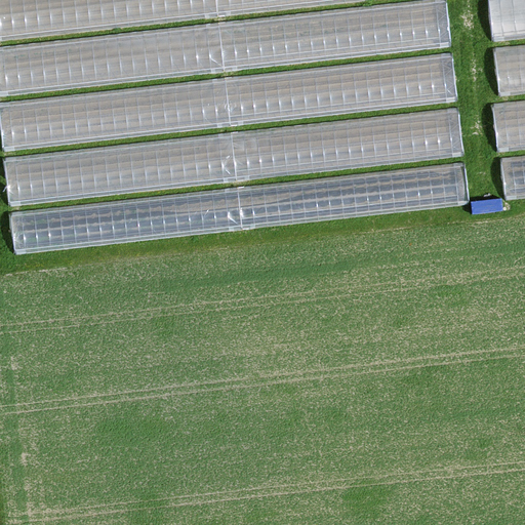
[(164,0),(0,0),(0,29),(166,18),(164,0)]
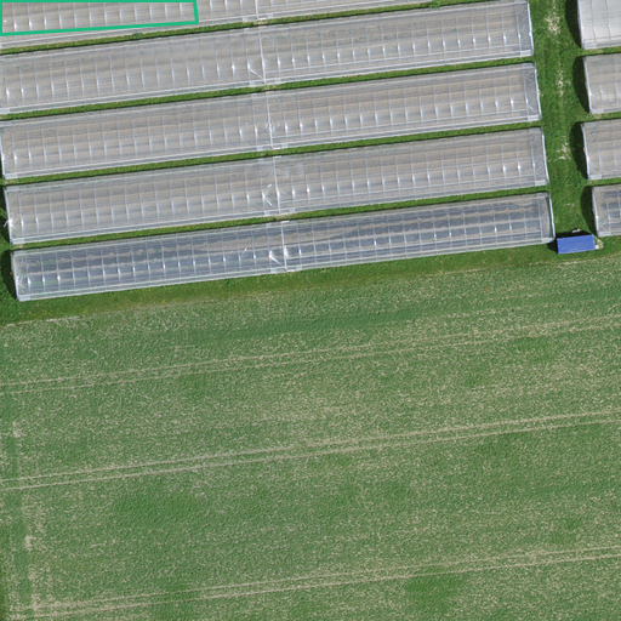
[(0,52),(0,97),(534,49),(529,0),(494,0),(375,11),(377,30),(334,34),(335,46),(311,47),(308,24),(0,52)]
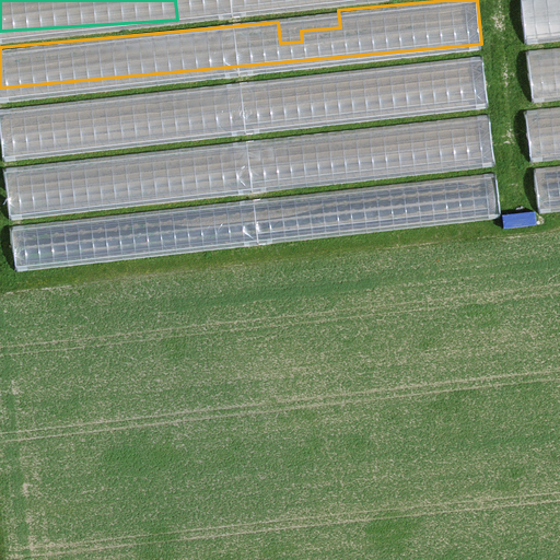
[(559,0),(529,0),(529,28),(559,28),(559,0)]
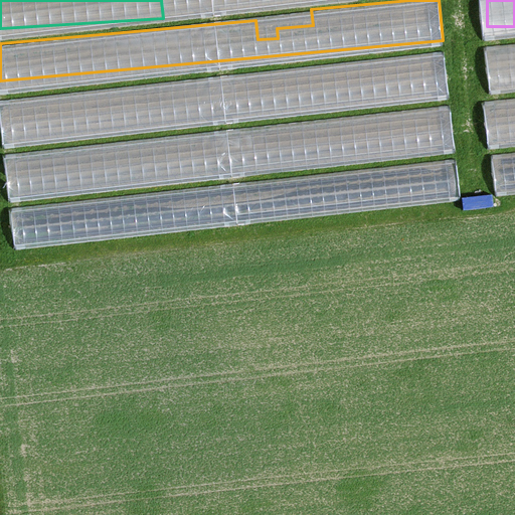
[(487,80),(514,77),(514,43),(484,47),(487,80)]
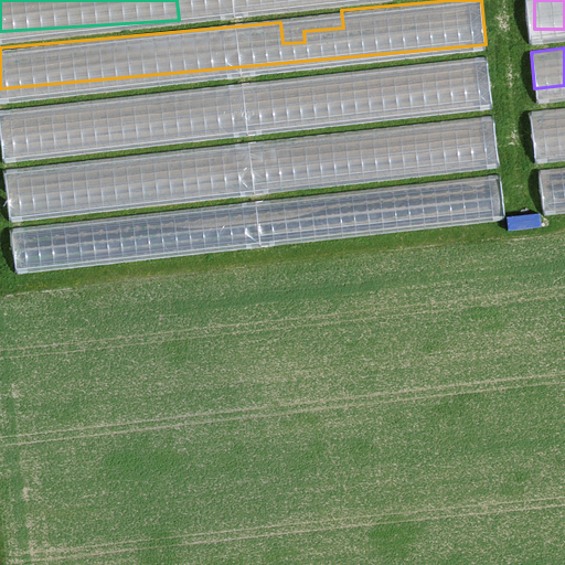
[(368,108),(494,99),(491,56),(382,64),(383,80),(326,84),(327,106),(343,105),(342,96),(366,94),(368,108)]
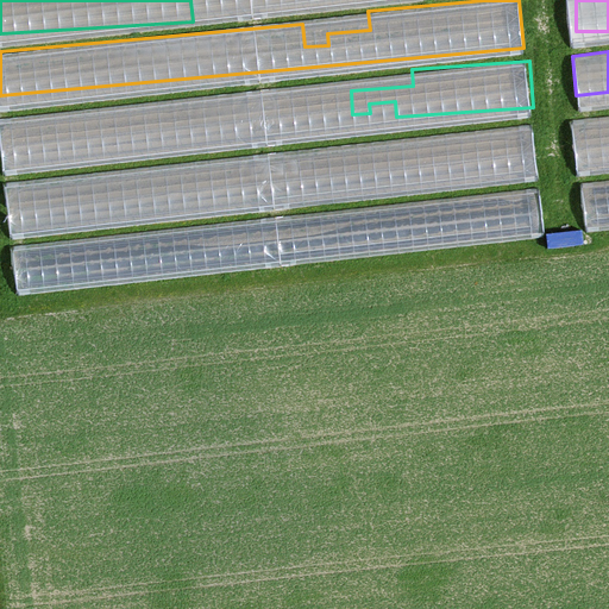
[(330,87),(0,114),(0,158),(345,129),(343,104),(331,105),(330,87)]
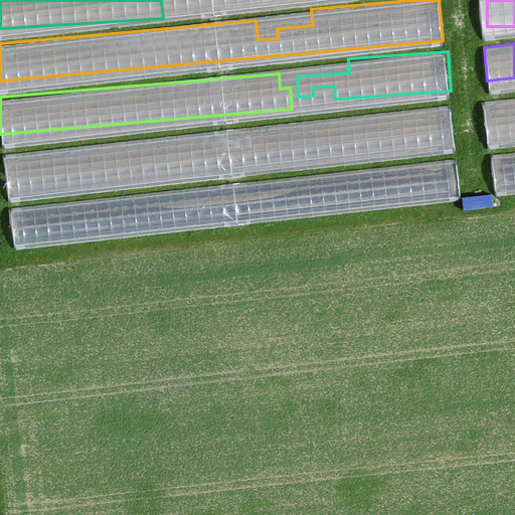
[(514,137),(514,98),(485,100),(486,138),(514,137)]
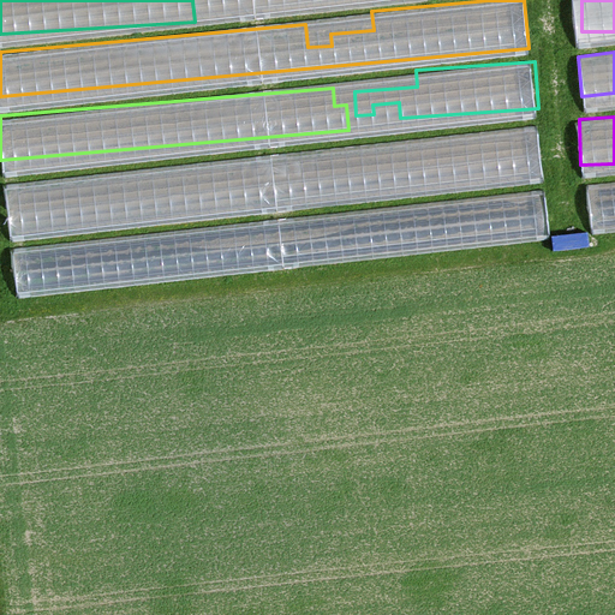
[(614,221),(614,180),(592,181),(593,221),(614,221)]
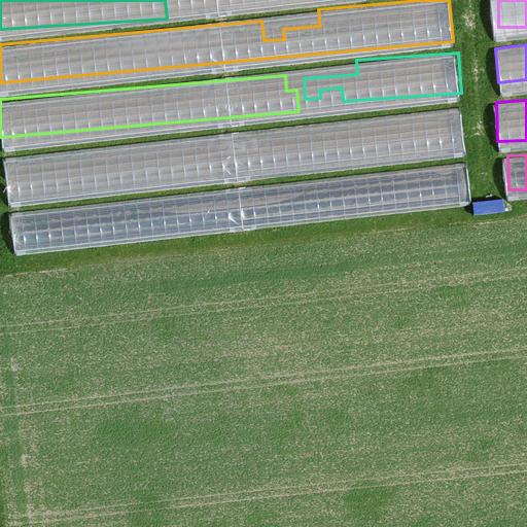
[(469,161),(435,163),(436,189),(420,190),(421,199),(470,197),(469,161)]
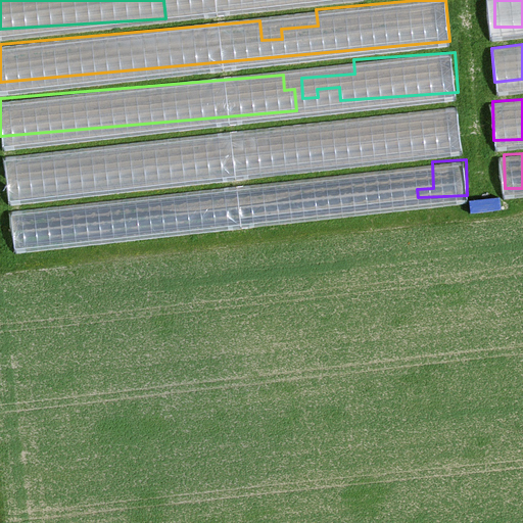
[(198,225),(194,188),(8,210),(12,247),(198,225)]
